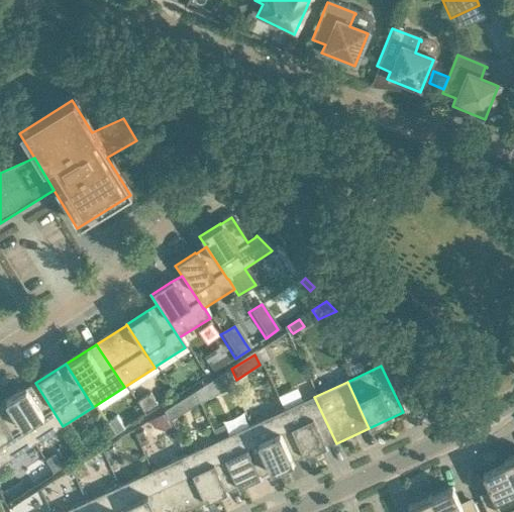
[(32,446),(63,426),(35,383),(4,403),(32,446)]
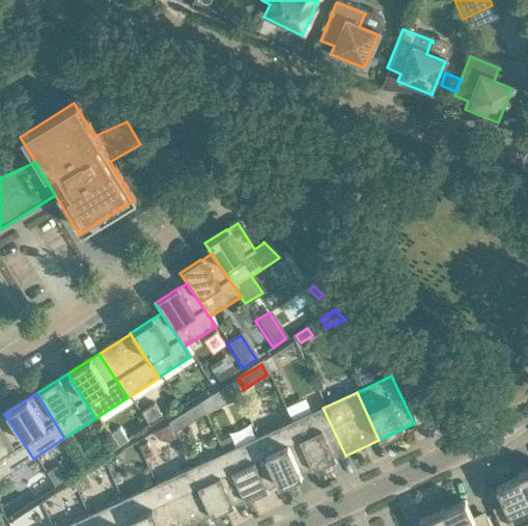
[(212,398),(199,406),(203,416),(217,410),(212,398)]
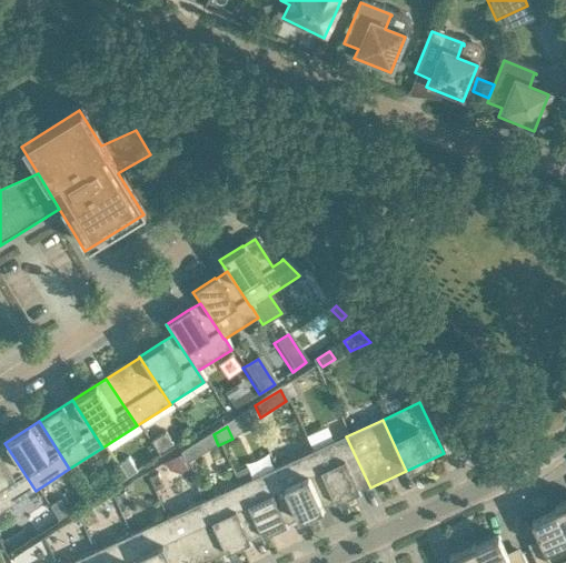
[(310,449),(328,441),(324,430),(306,438),(310,449)]
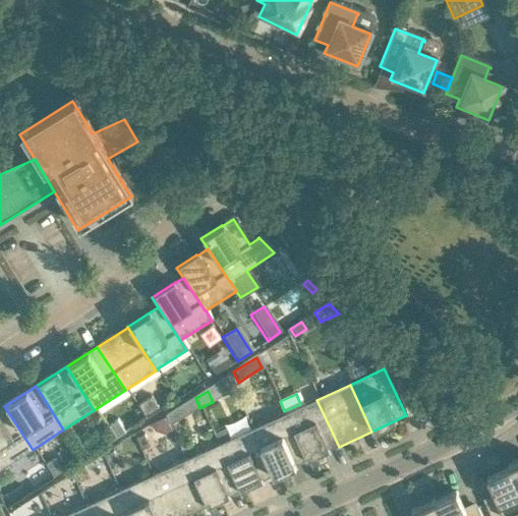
[(195,398),(180,408),(183,415),(189,415),(199,408),(195,398)]
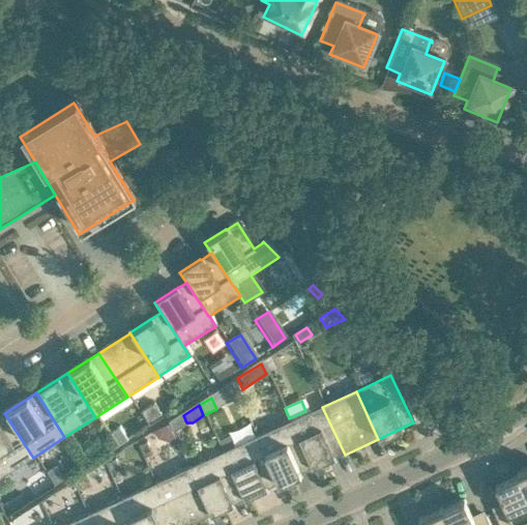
[(146,426),(159,417),(151,406),(139,414),(146,426)]
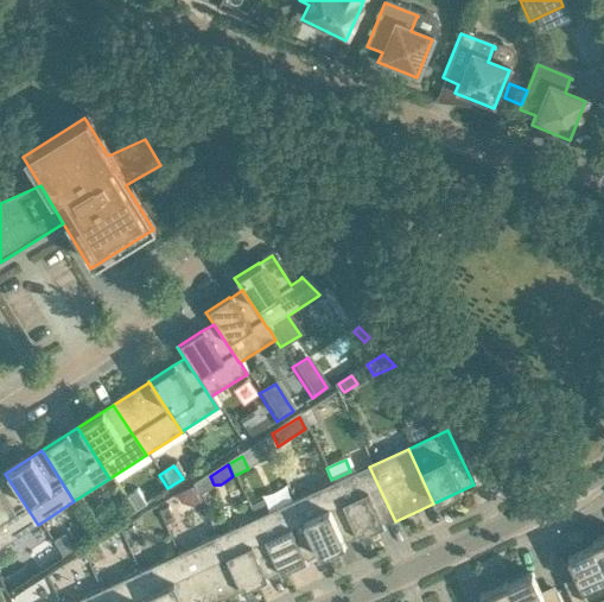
[(356,539),(395,521),(369,467),(331,485),(356,539)]
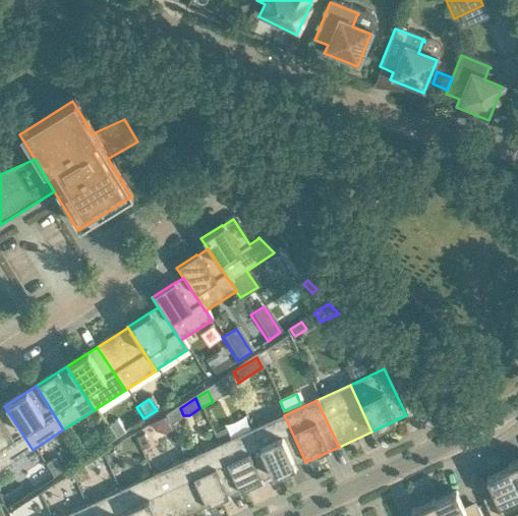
[(0,469),(33,450),(4,406),(0,408),(0,469)]
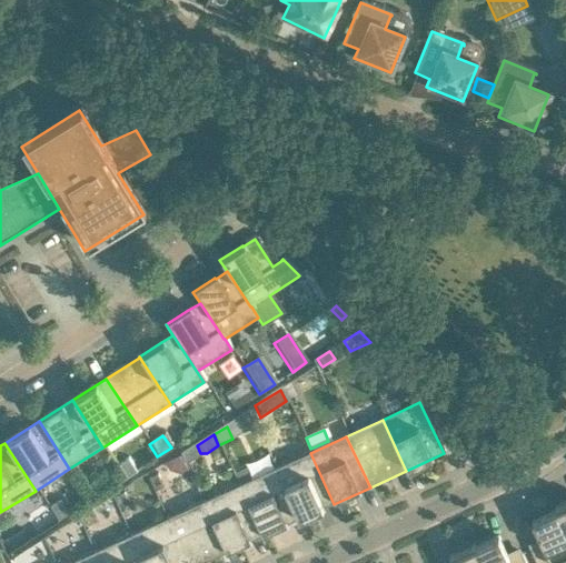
[(297,521),(334,504),(310,453),(274,470),(297,521)]
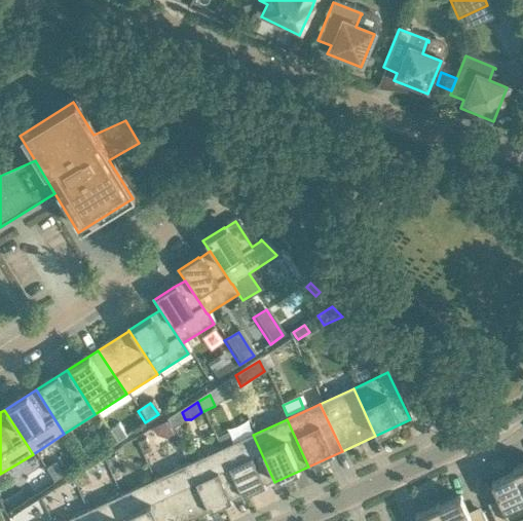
[(164,423),(150,432),(154,438),(155,439),(159,440),(164,441),(172,437),(164,423)]
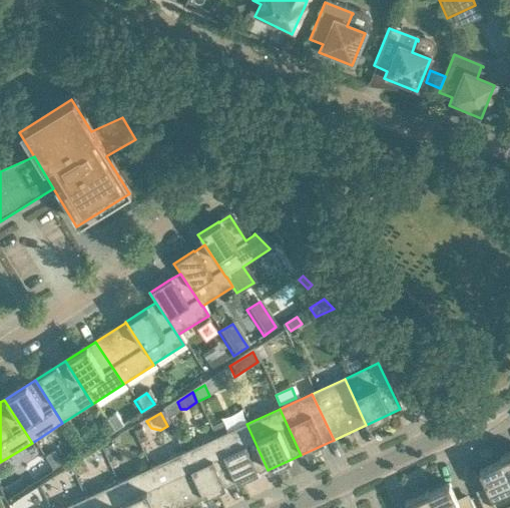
[(113,416),(104,422),(112,434),(121,428),(113,416)]
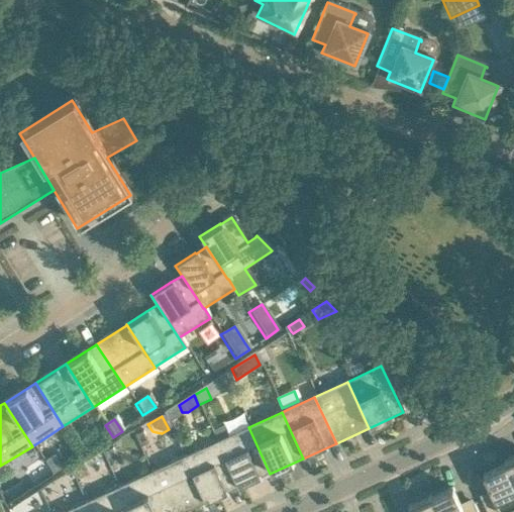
[(236,489),(270,474),(248,427),(215,442),(236,489)]
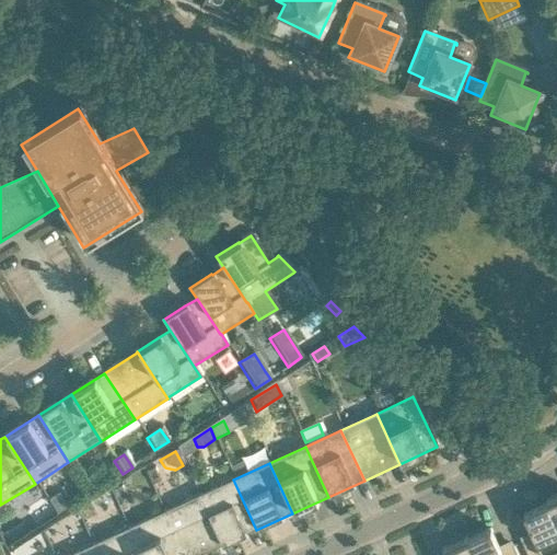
[(153,470),(144,474),(150,486),(159,483),(153,470)]
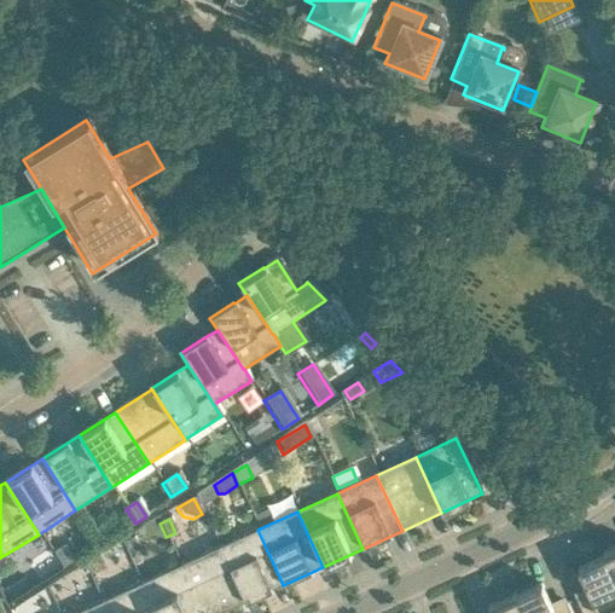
[(244,603),(283,585),(257,530),(219,548),(244,603)]
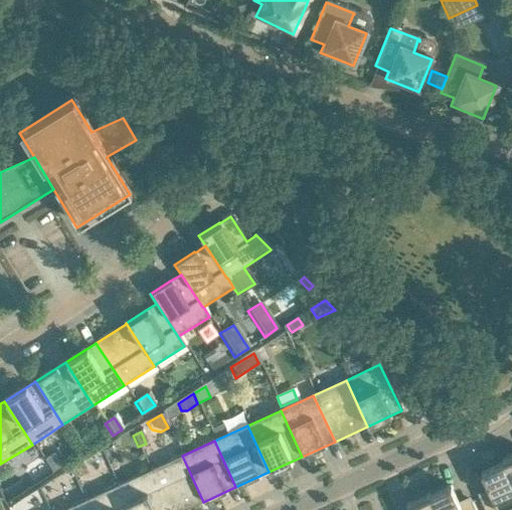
[(111,449),(102,454),(107,464),(116,459),(111,449)]
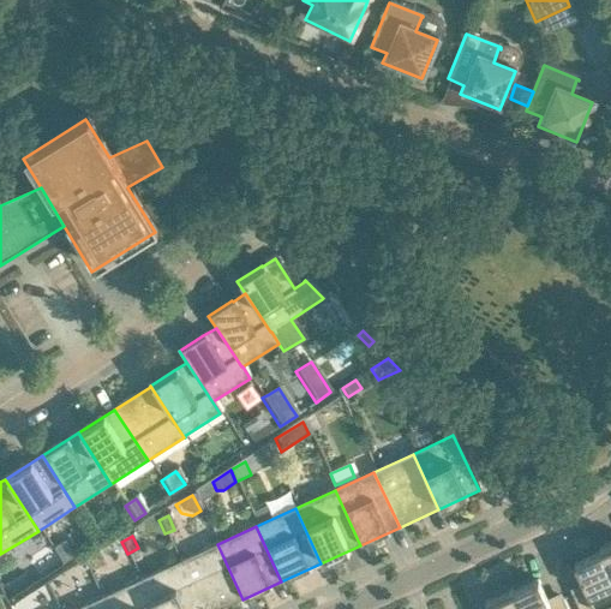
[(63,542),(51,549),(60,565),(72,557),(63,542)]
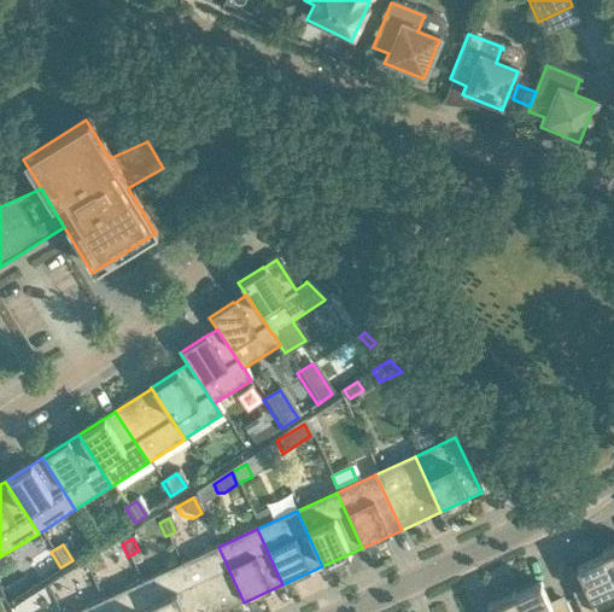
[(224,611),(244,602),(218,547),(179,565),(199,611),(224,611)]
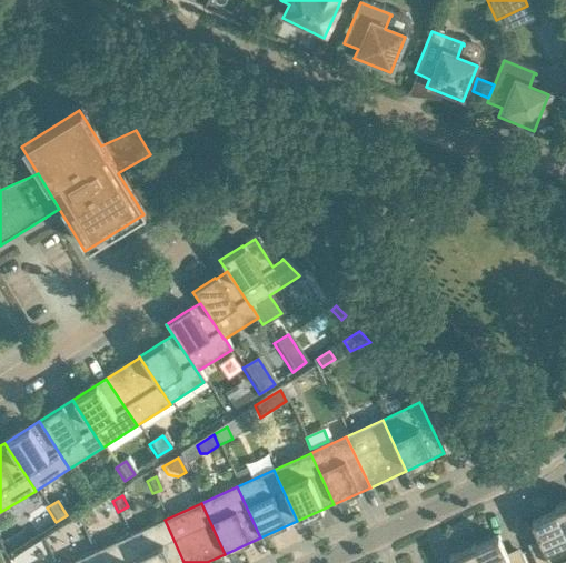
[(565,504),(553,511),(565,539),(565,504)]
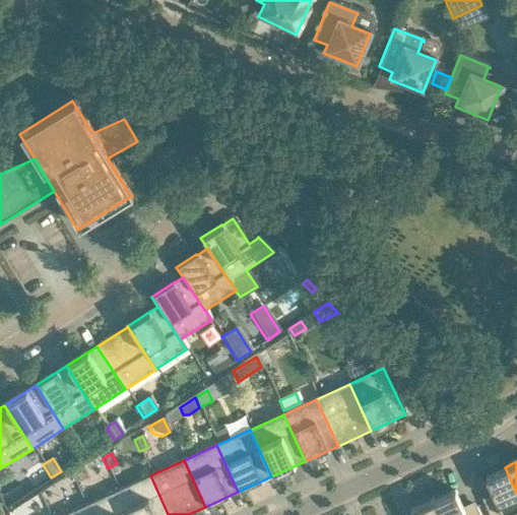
[(494,501),(481,506),(486,514),(516,514),(516,493),(505,467),(504,467),(505,469),(483,478),(494,501)]
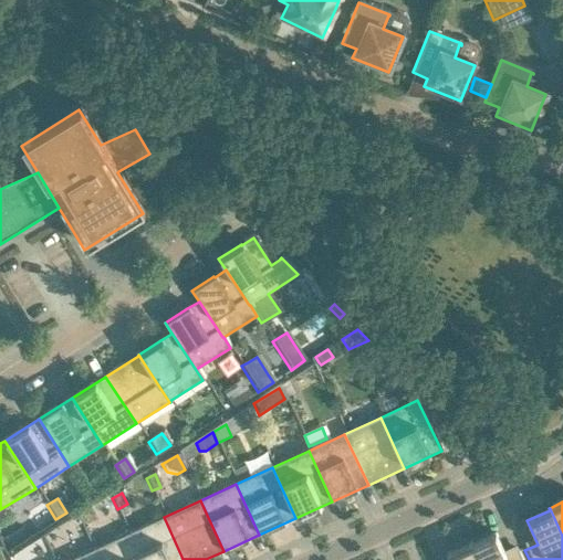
[(183,559),(164,517),(127,534),(139,559),(183,559)]
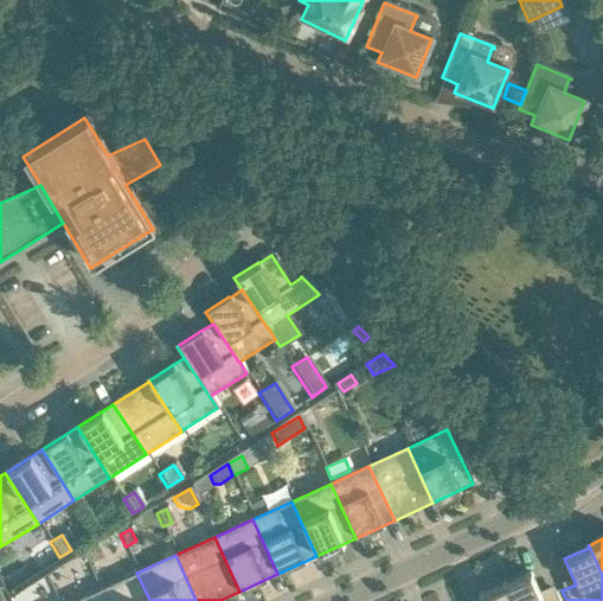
[(149,600),(136,573),(98,592),(102,600),(149,600)]
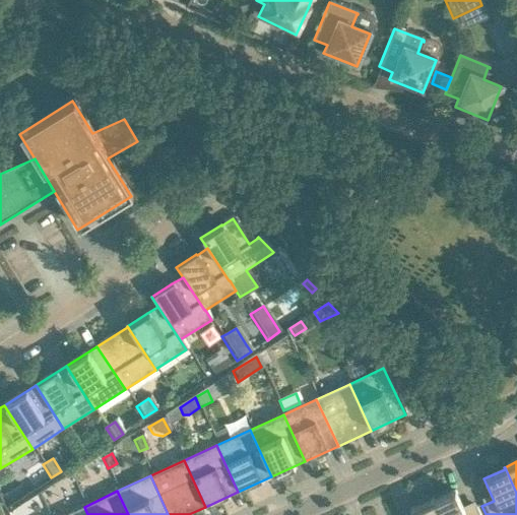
[(477,514),(474,509),(463,514),(453,493),(432,503),(431,501),(430,502),(436,514),(477,514)]
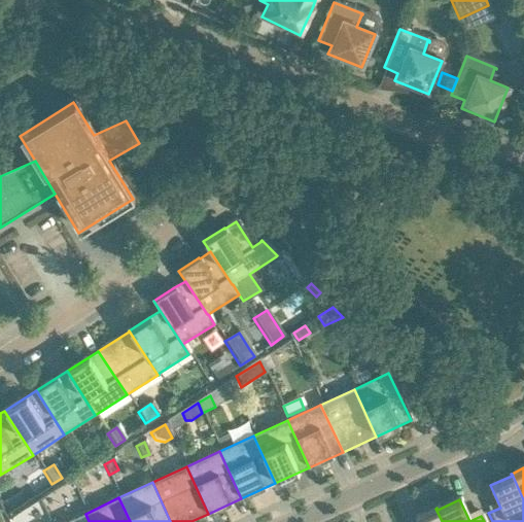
[(442,521),(435,509),(414,519),(415,521),(442,521)]
